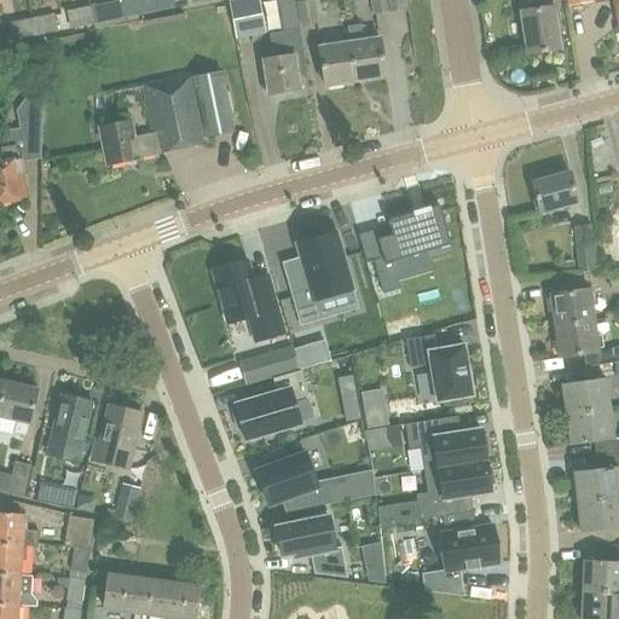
[(152,13),(150,0),(125,0),(129,18),(152,13)]
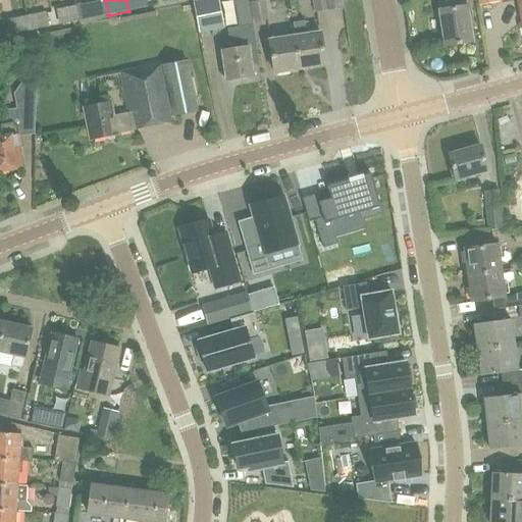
[(126,0),(128,11),(148,7),(148,4),(158,1),(158,0),(126,0)]
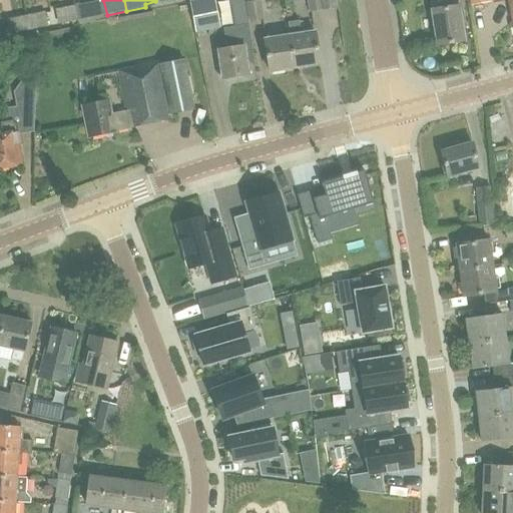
[(214,0),(197,0),(189,2),(194,23),(195,29),(219,24),(218,18),(214,0)]
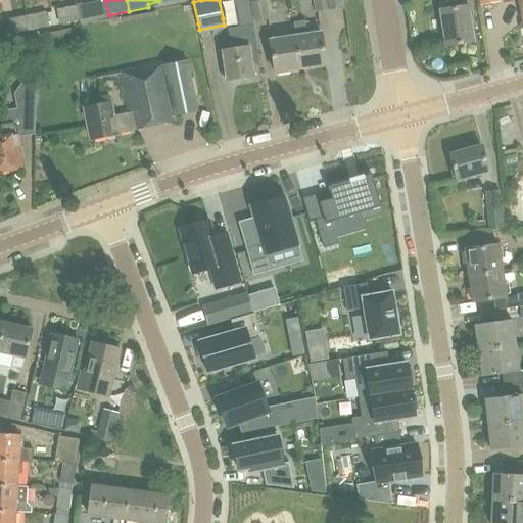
[(253,24),(270,20),(266,0),(251,0),(251,3),(250,3),(253,24)]
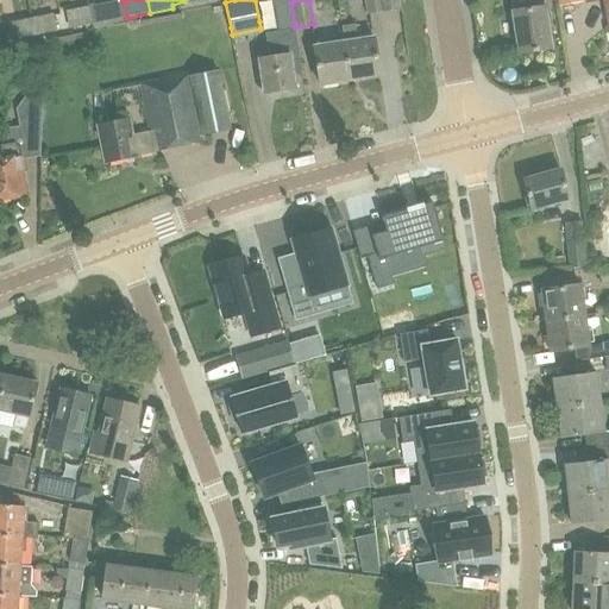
[(364,0),(368,16),(385,13),(401,11),(399,0),(364,0)]
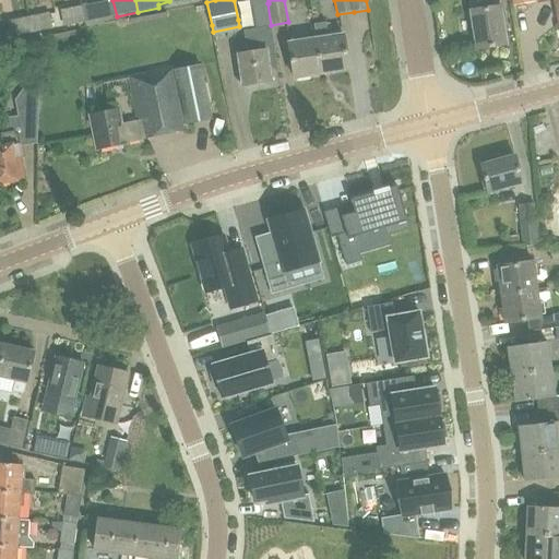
[(485,0),(486,9),(472,11),(478,50),(504,46),(501,27),(508,27),(502,0),(485,0)]
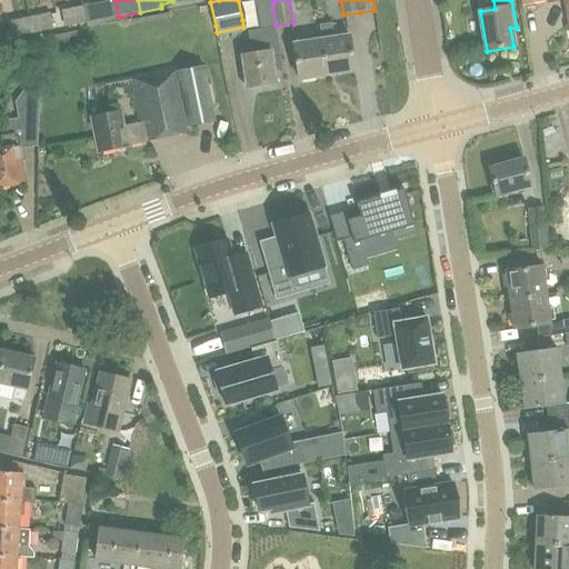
[(568,0),(547,0),(548,2),(561,0),(563,0),(568,28),(568,0)]
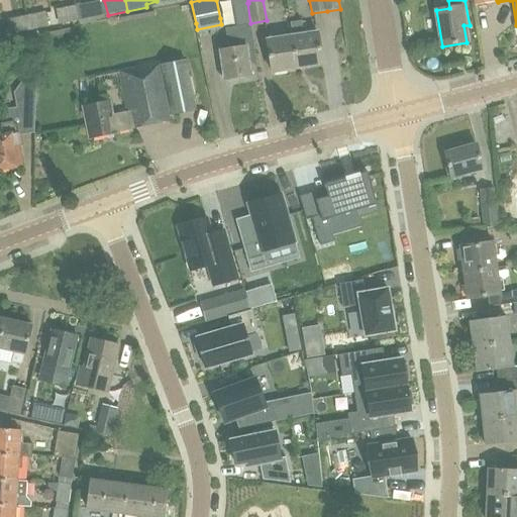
[(76,5),(79,21),(98,17),(95,2),(76,5)]
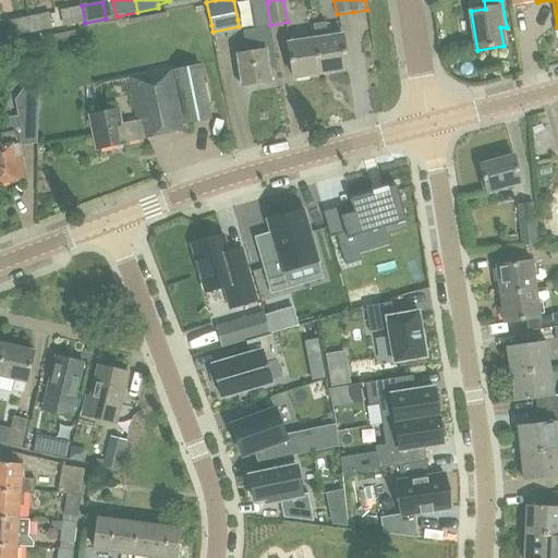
[(85,23),(82,5),(60,10),(63,27),(85,23)]
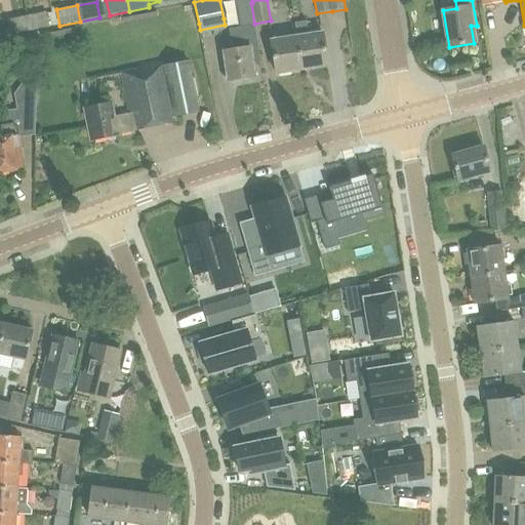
[(27,15),(30,31),(49,28),(46,12),(27,15)]
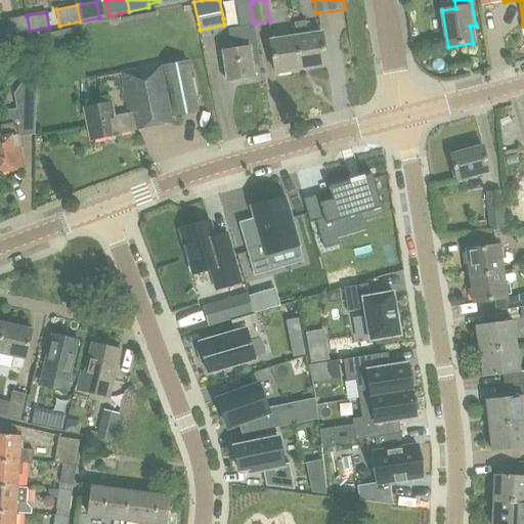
[(30,31),(27,15),(7,19),(10,35),(30,31)]
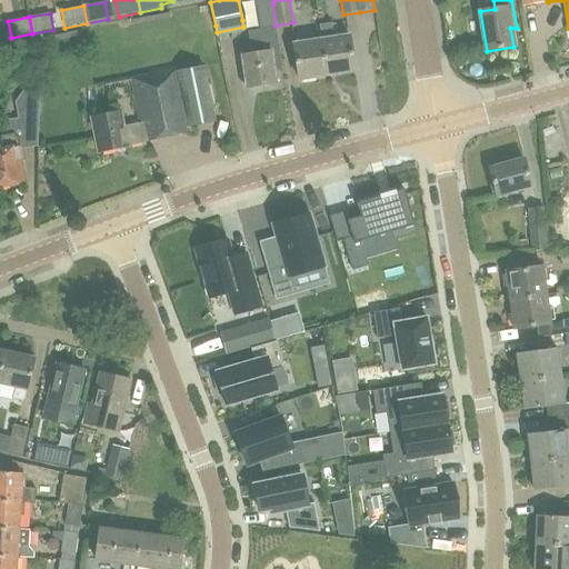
[(350,36),(335,38),(332,23),(319,26),(321,40),(327,77),(356,72),(350,36)]
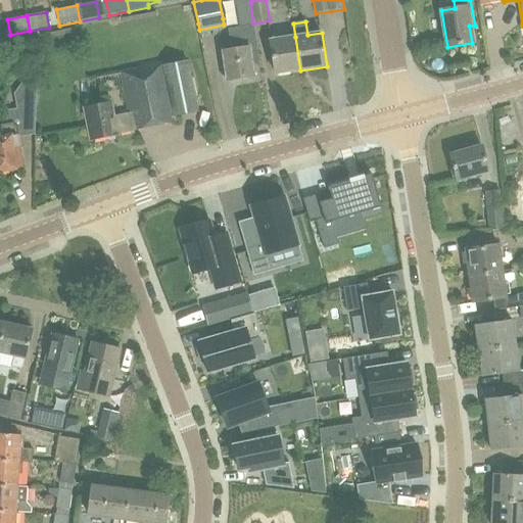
[(231,27),(234,49),(224,51),(226,65),(222,66),(223,78),(228,78),(228,81),(231,81),(233,83),(240,82),(241,80),(252,78),(248,47),(245,26),(231,27)]
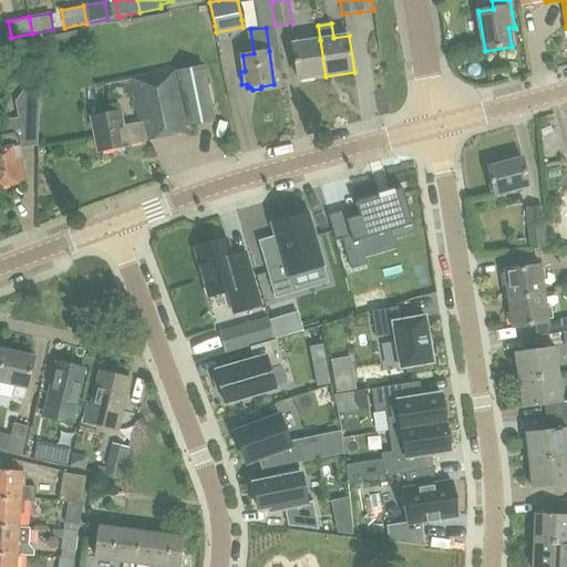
[(298,81),(326,76),(320,40),(291,44),(298,81)]
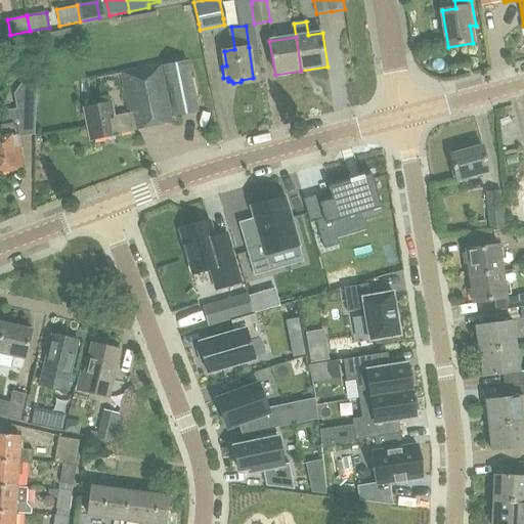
[(199,57),(167,64),(177,117),(195,113),(190,85),(189,79),(203,77),(199,57)]
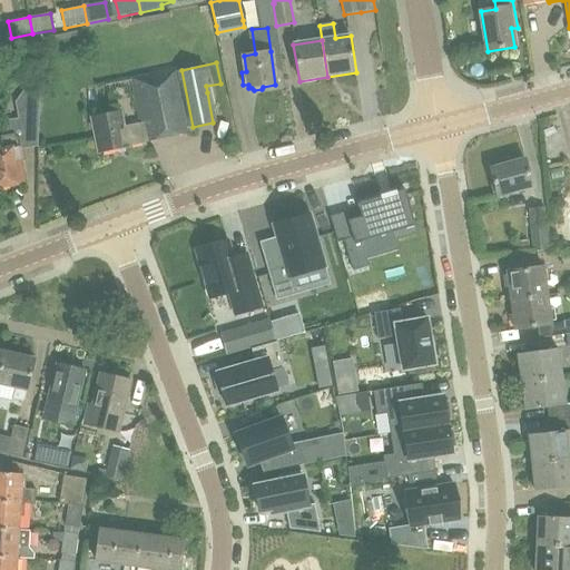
[(128,145),(190,133),(177,69),(130,78),(133,89),(118,92),(117,89),(76,97),(81,121),(91,119),(98,153),(128,147),(128,145)]
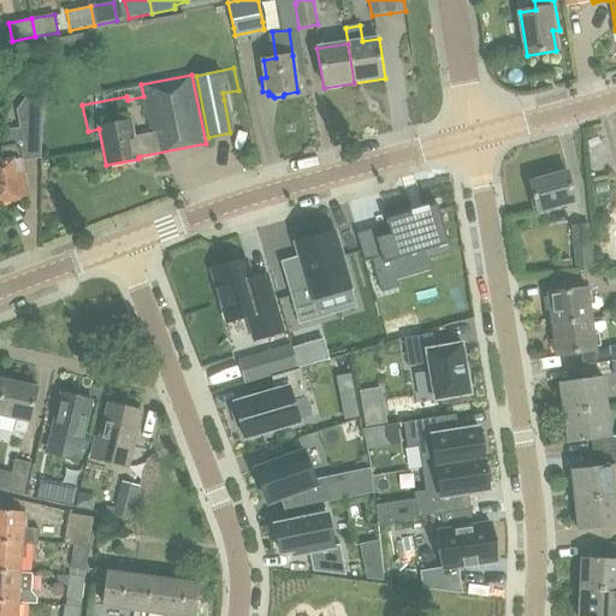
[(0,148),(4,163),(0,161),(0,202),(29,199),(25,173),(28,173),(27,161),(42,159),(45,90),(29,93),(16,111),(19,128),(6,130),(9,147),(0,148)]
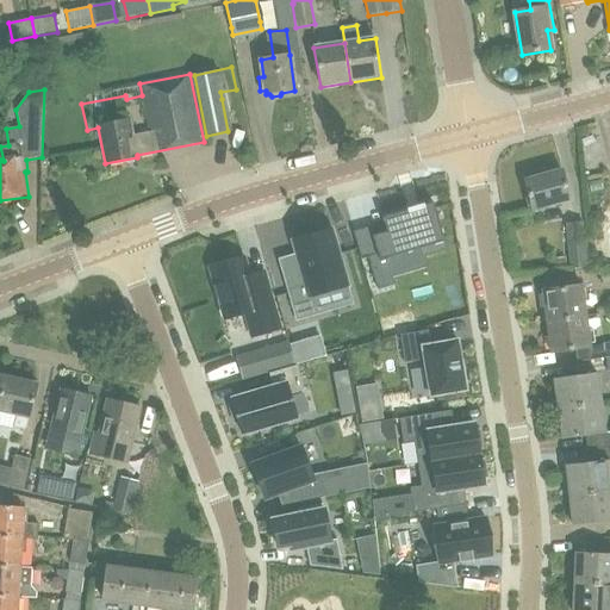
[(572,200),(564,170),(527,180),(535,210),(572,200)]
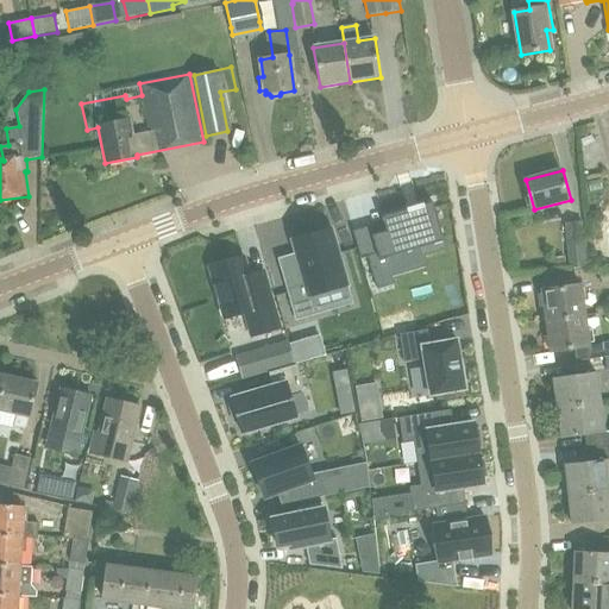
[(376,251),(366,255),(368,256),(377,289),(394,284),(387,259),(420,249),(422,255),(444,248),(443,242),(444,242),(432,202),(422,206),(422,203),(416,206),(416,208),(408,211),(408,208),(406,209),(406,211),(382,218),(383,223),(387,232),(371,237),(376,251)]
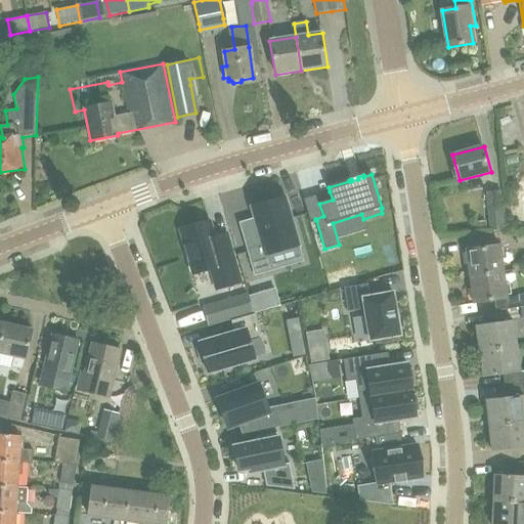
[(486,191),(489,231),(506,230),(501,190),(486,191)]
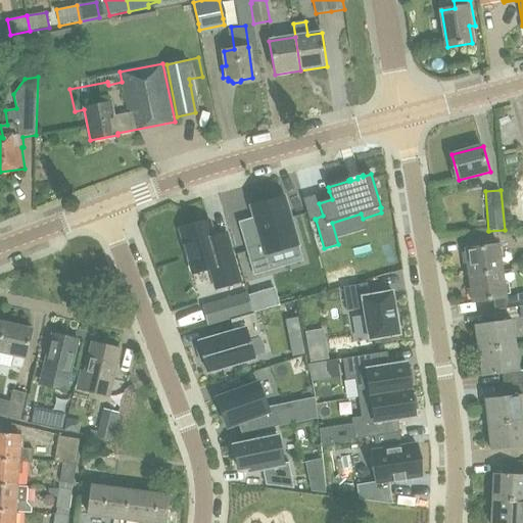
[(263,243),(247,248),(255,274),(272,270),(268,253),(297,245),(284,197),(252,206),(255,218),(263,243)]
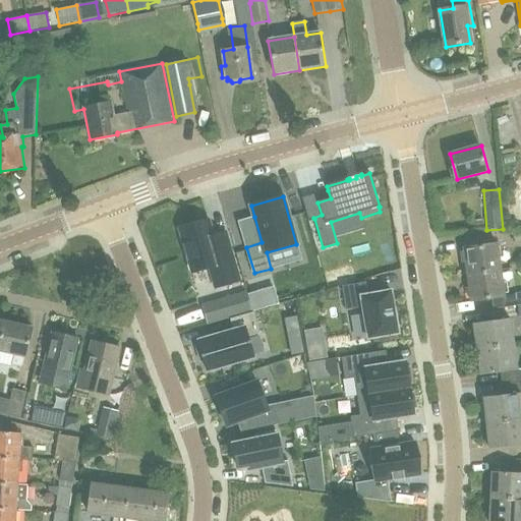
[(208,221),(180,229),(192,273),(210,268),(216,288),(239,281),(231,253),(225,233),(213,236),(208,221)]
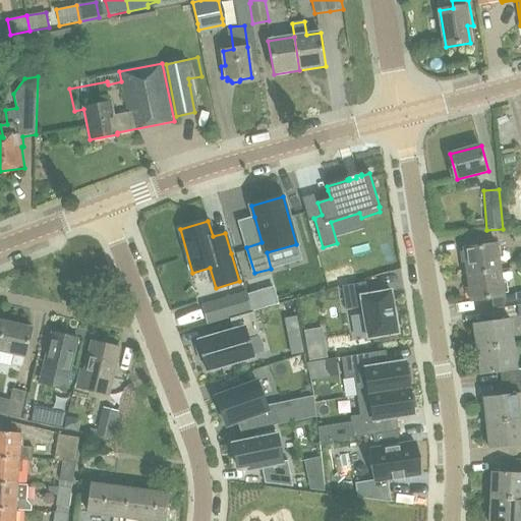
[(463,248),(467,275),(501,271),(498,244),(463,248)]
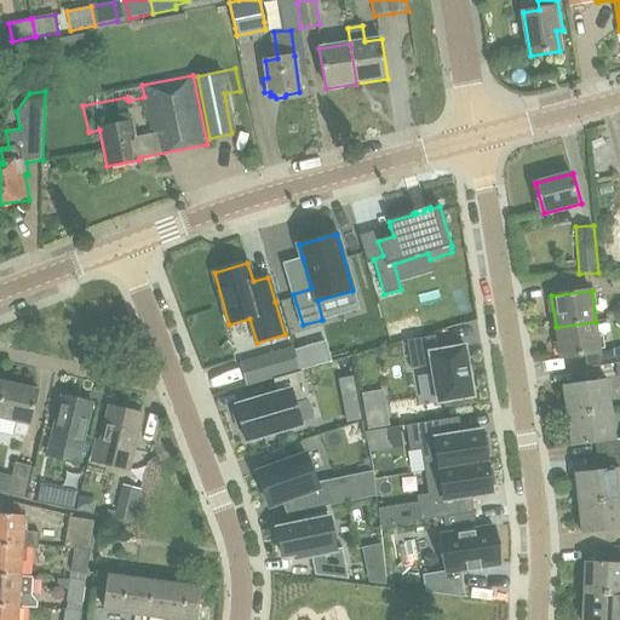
[(560,361),(601,355),(596,322),(556,327),(560,361)]
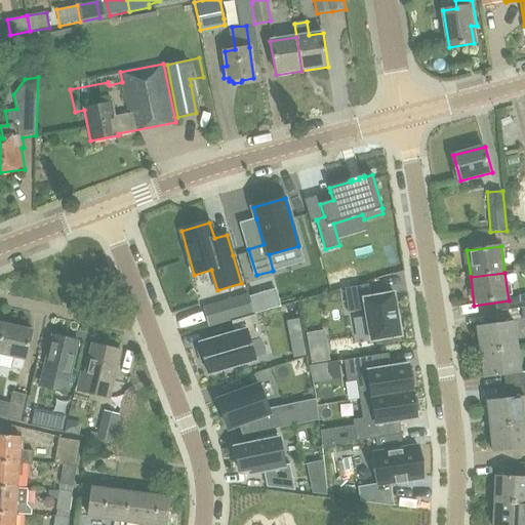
[(397,337),(401,336),(395,293),(371,297),(369,285),(345,288),(349,312),(366,310),(370,341),(380,339),(380,345),(398,342),(397,337)]
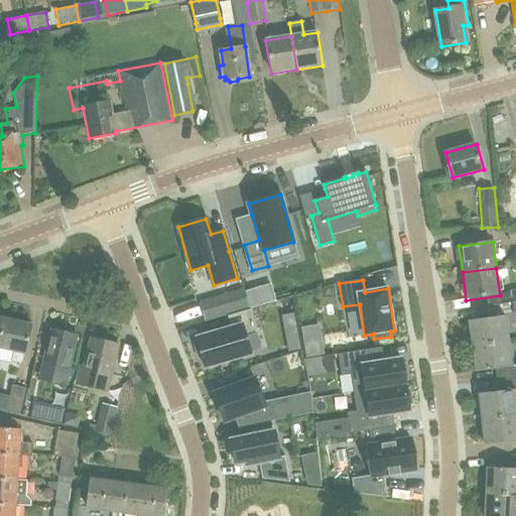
[(246,293),(251,308),(273,301),(269,287),(246,293)]
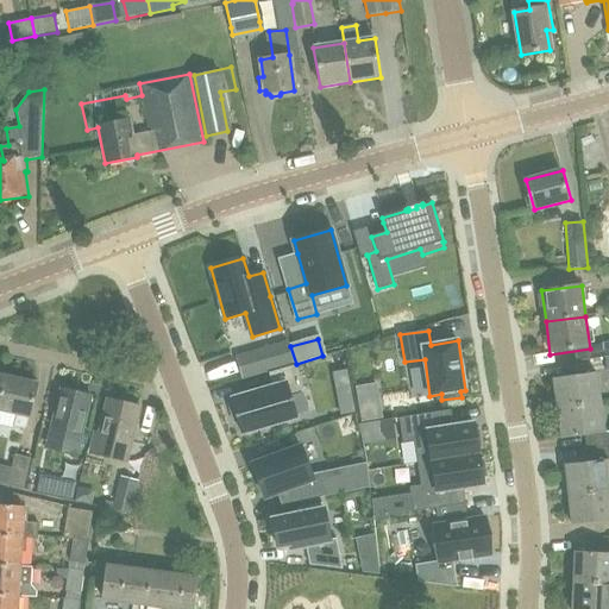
[(287,343),(259,350),(265,371),(293,363),(287,343)]
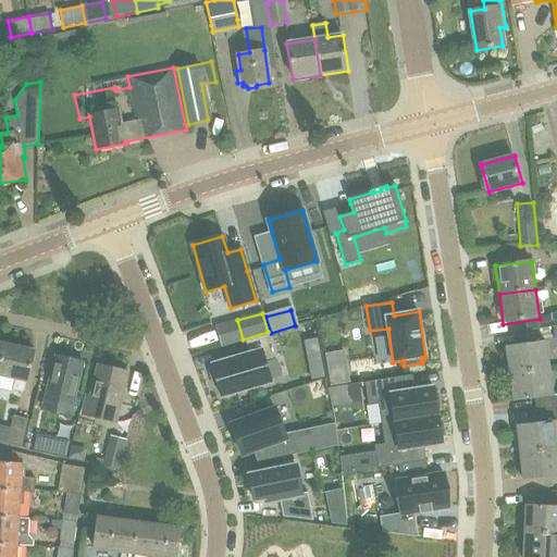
[(218,385),(221,396),(271,382),(265,360),(277,357),(271,334),(246,342),(249,354),(212,364),(213,369),(209,370),(214,387),(218,385)]
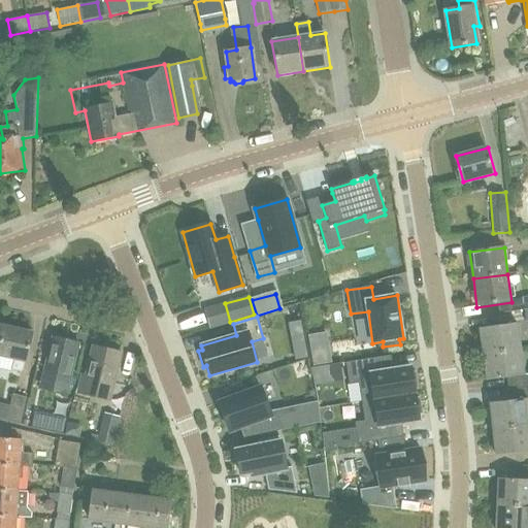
[(484,354),(521,350),(517,323),(480,328),(484,354)]
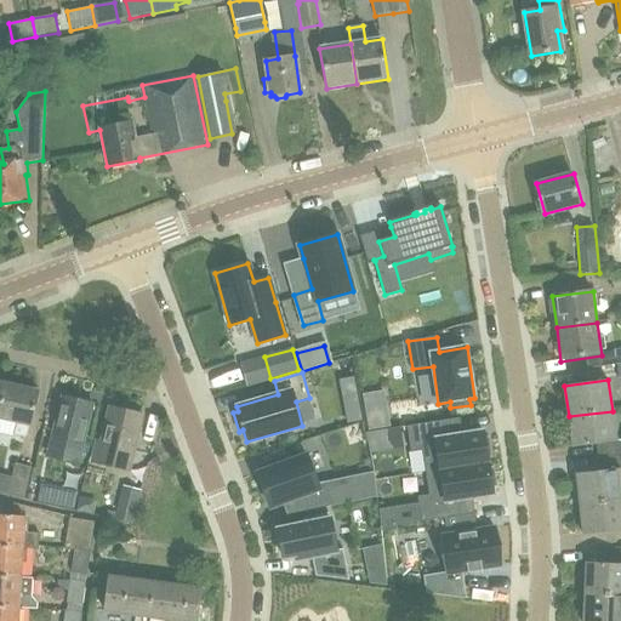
[(0,403),(0,419),(17,422),(13,436),(27,439),(30,426),(38,392),(5,383),(0,403)]
